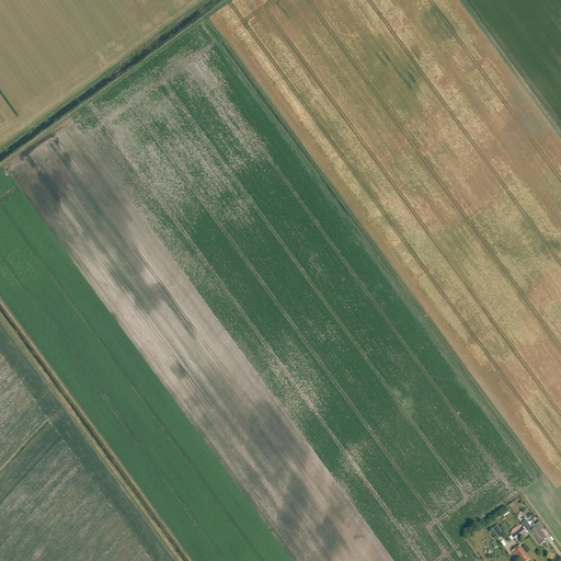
[(545,540),(547,538),(541,530),(545,528),(539,522),(536,525),(537,527),(533,530),(526,521),(523,523),(540,546),(546,541),(545,540)]
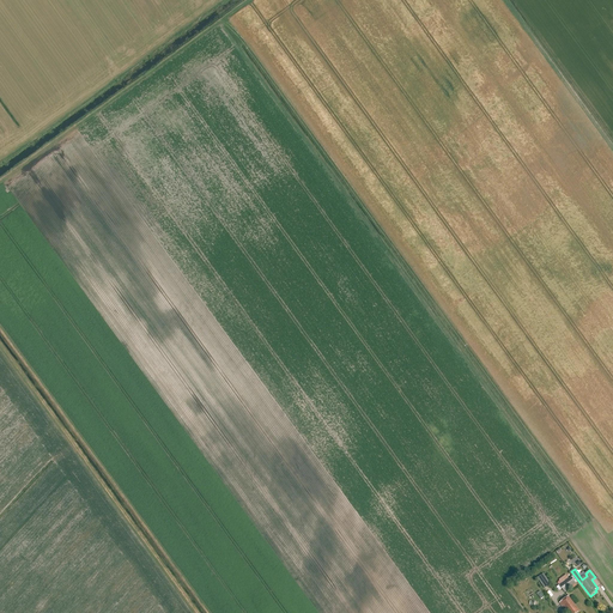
[(547,581),(544,575),(538,578),(541,584),(547,581)]
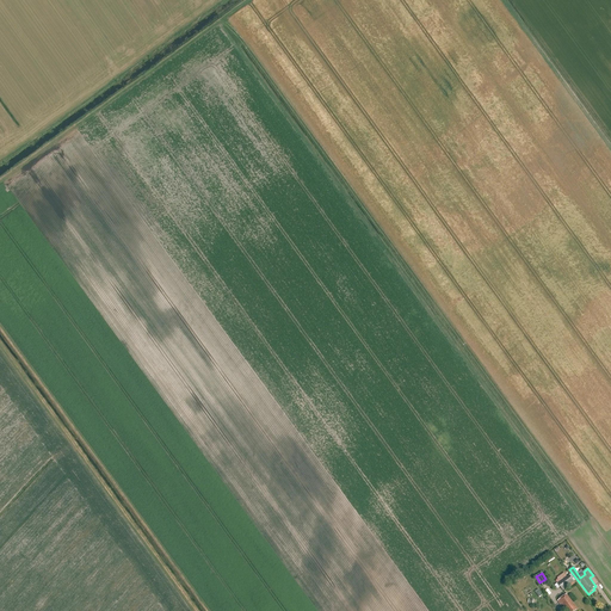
[(563,591),(574,584),(569,576),(567,578),(565,574),(557,579),(560,582),(559,584),(563,591)]
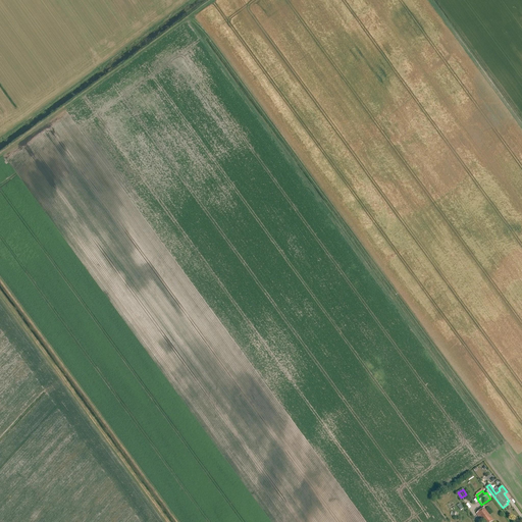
[(437,501),(439,504),(449,498),(447,494),(437,501)]
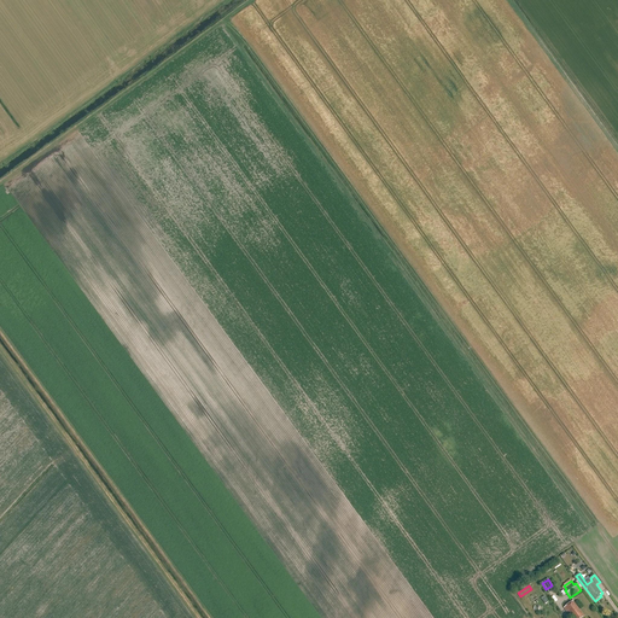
[(573,617),(583,617),(584,617),(573,602),(564,610),(570,617),(572,614),(573,617)]
